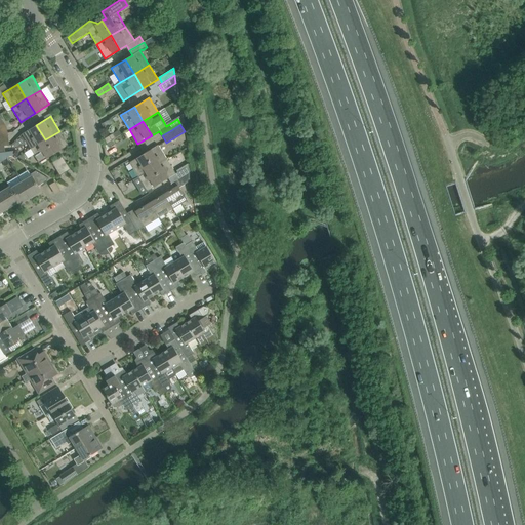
[(31,149),(45,139),(36,125),(22,134),(31,149)]
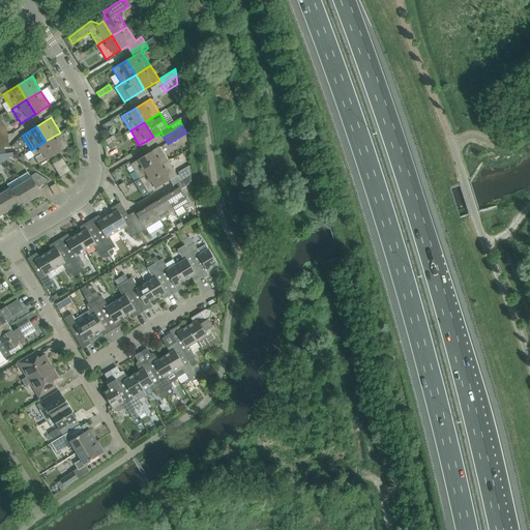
[(46,141),(55,155),(68,147),(60,133),(46,141)]
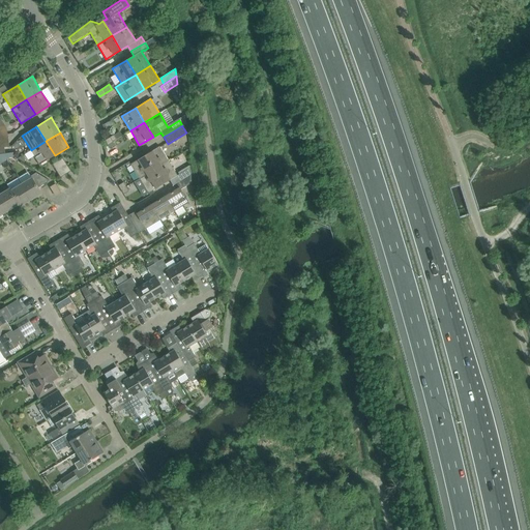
[(4,147),(9,146),(8,141),(0,141),(0,158),(5,157),(5,153),(4,147)]
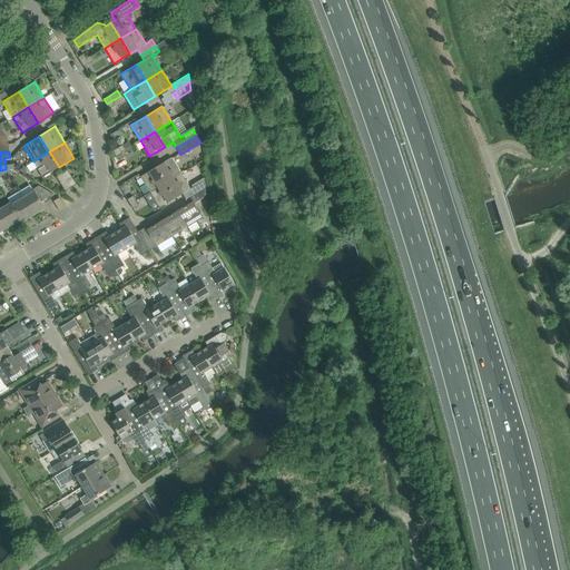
[(42,177),(59,167),(49,151),(33,161),(42,177)]
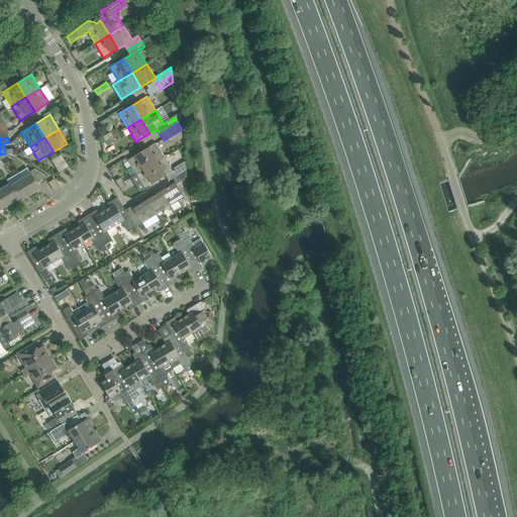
[(149,166),(165,157),(156,142),(141,151),(149,166)]
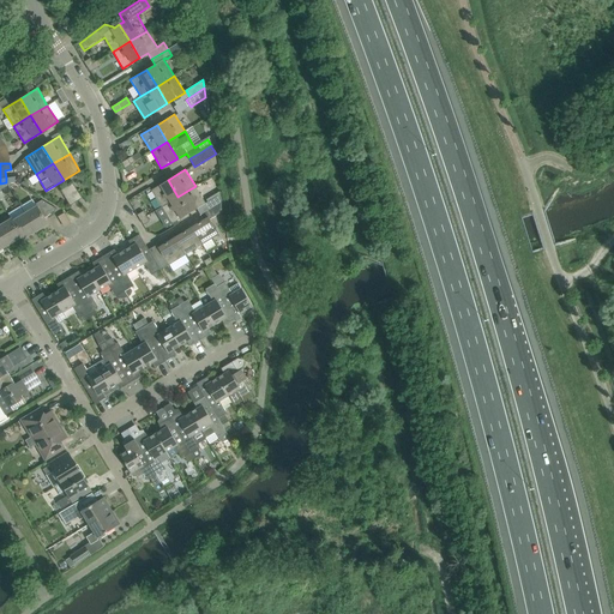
[(162,208),(178,197),(168,180),(151,190),(162,208)]
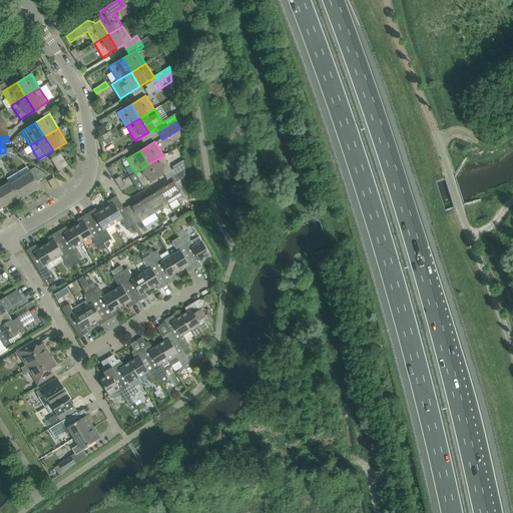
[(55,155),(63,168),(69,165),(61,152),(55,155)]
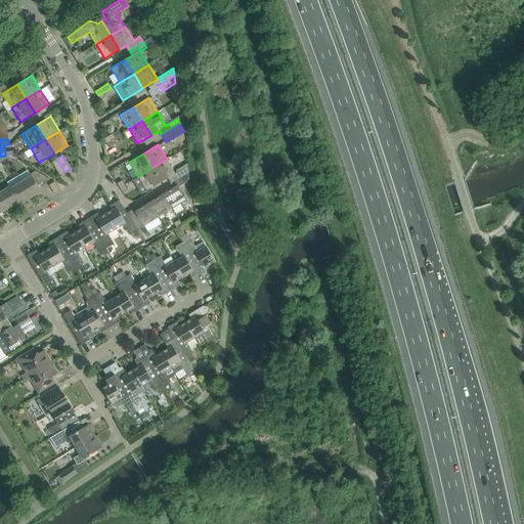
[(59,175),(64,172),(56,159),(51,162),(59,175)]
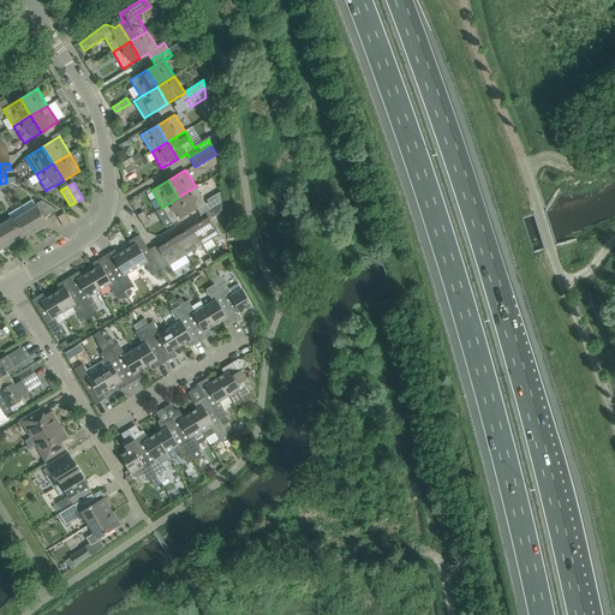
[(178,197),(189,214),(206,203),(196,186),(178,197)]
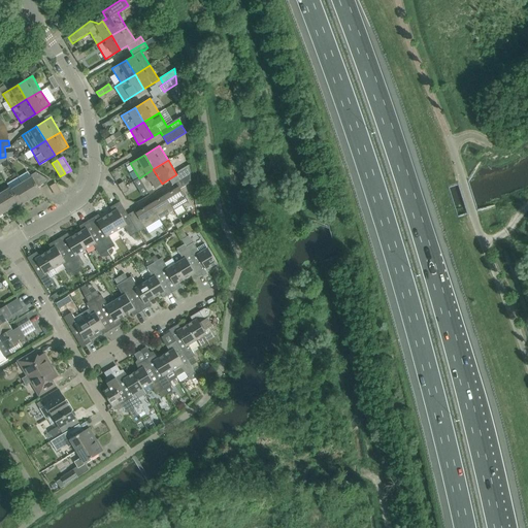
[(182,178),(190,173),(189,164),(177,171),(182,178)]
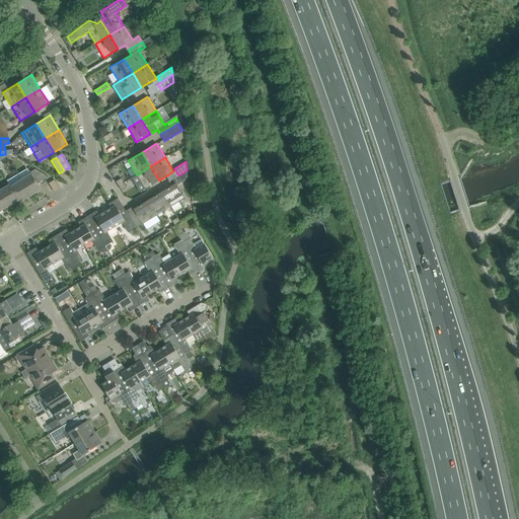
[(145,190),(159,180),(150,166),(137,175),(145,190)]
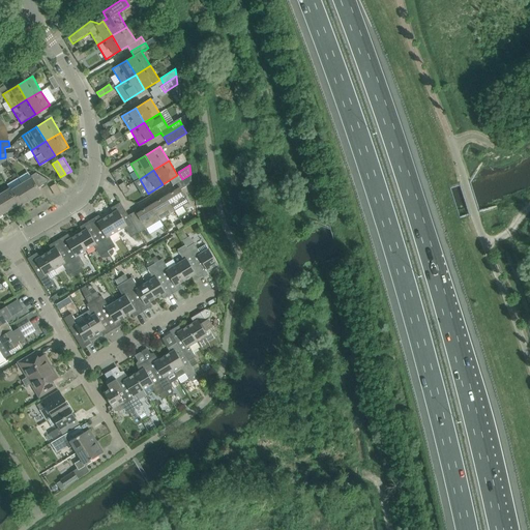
[(41,193),(37,186),(50,180),(36,172),(31,176),(32,177),(21,184),(30,200),(41,193)]
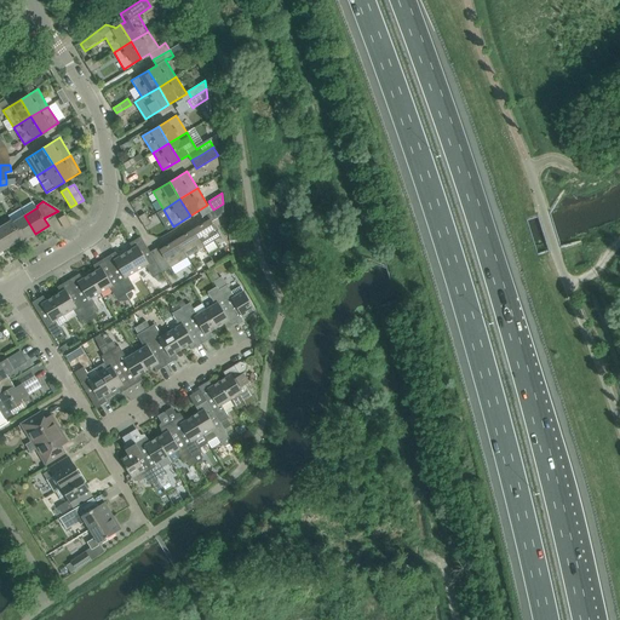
[(220,236),(212,222),(224,213),(223,204),(213,210),(202,216),(206,222),(194,230),(204,247),(220,236)]
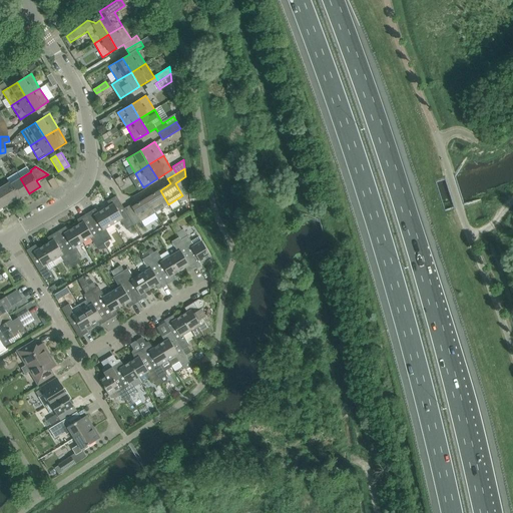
[(23,196),(29,193),(20,178),(11,184),(9,182),(21,201),(25,198),(23,196)]
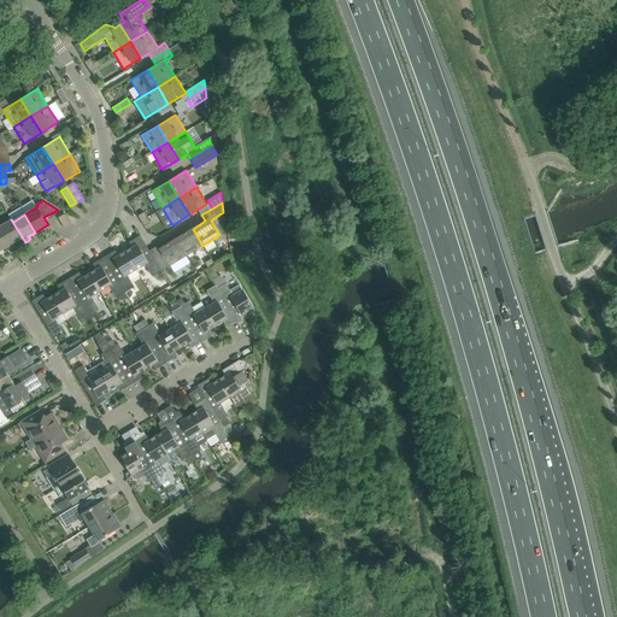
[(24,242),(25,242),(11,219),(0,225),(0,230),(10,245),(17,241),(18,242),(23,240),(24,242)]
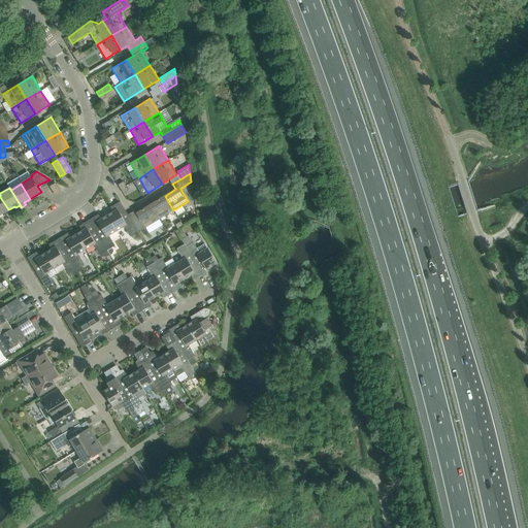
[(160,219),(173,210),(165,196),(151,204),(160,219)]
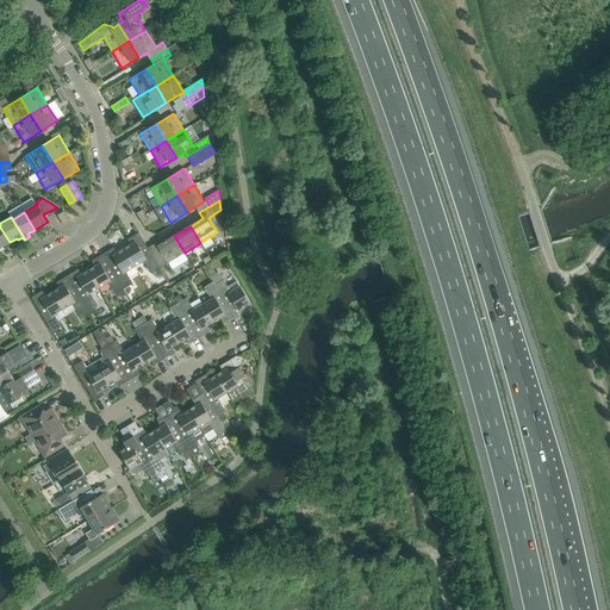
[(160,268),(148,248),(138,232),(128,240),(130,244),(124,249),(135,267),(143,261),(150,273),(160,268)]
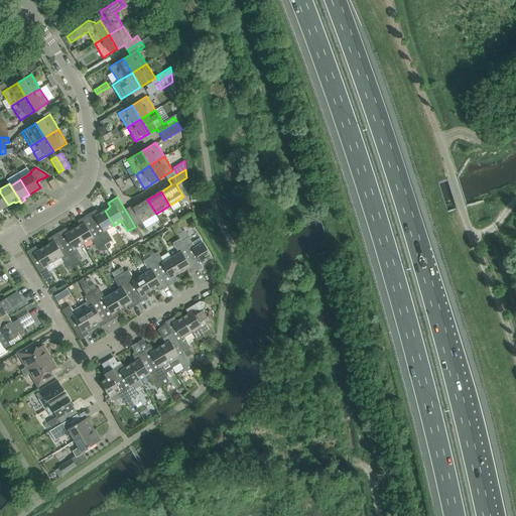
[(137,225),(156,214),(147,200),(133,209),(138,218),(134,220),(137,225)]
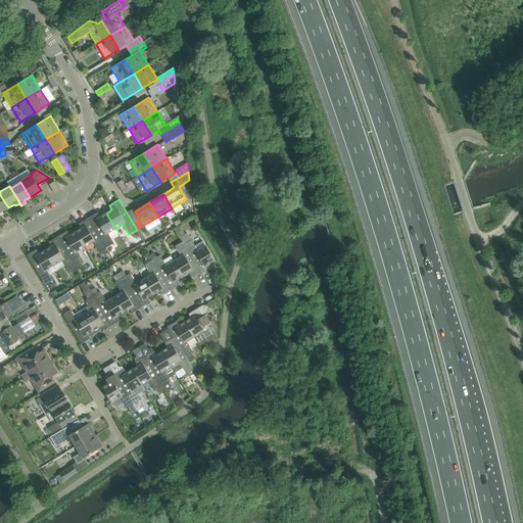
[(115,229),(106,214),(100,217),(97,212),(88,218),(108,252),(111,251),(112,248),(110,245),(113,243),(107,233),(115,229)]
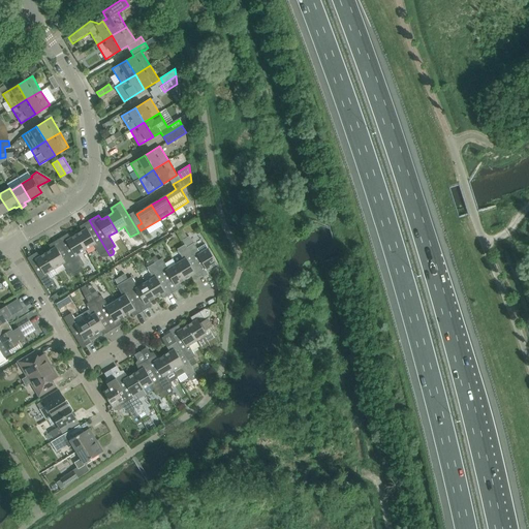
[(107,257),(110,255),(89,220),(80,226),(83,230),(76,235),(86,250),(93,245),(99,255),(100,255),(100,256),(107,257)]
